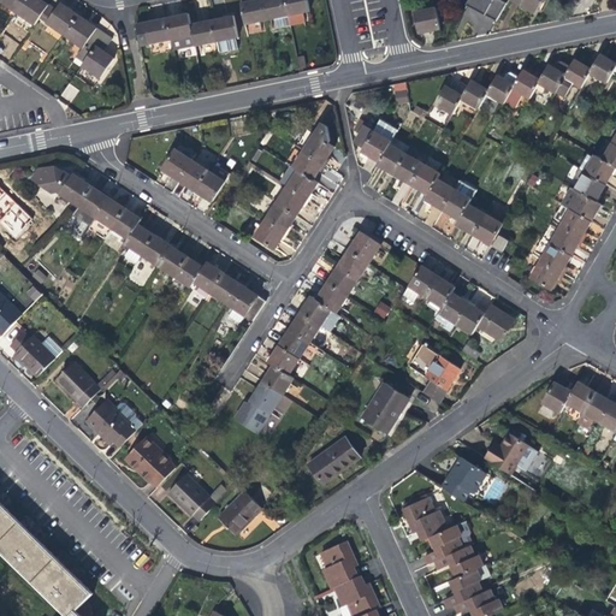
[(0,0),(17,11),(24,0),(0,0)]
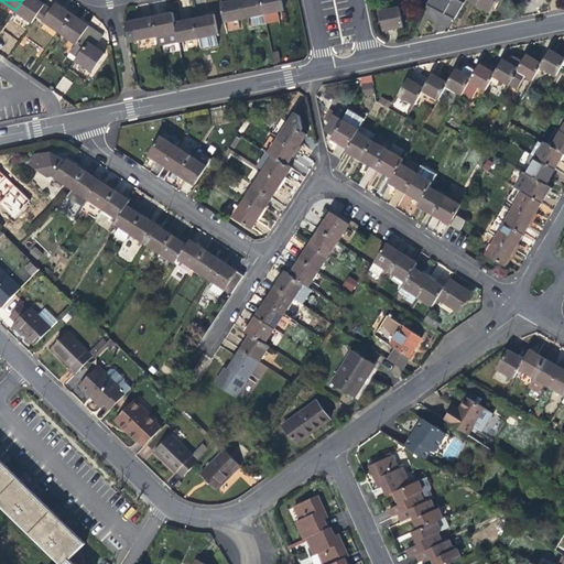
[(33,22),(38,15),(45,4),(40,1),(38,0),(22,0),(15,10),(33,22)]
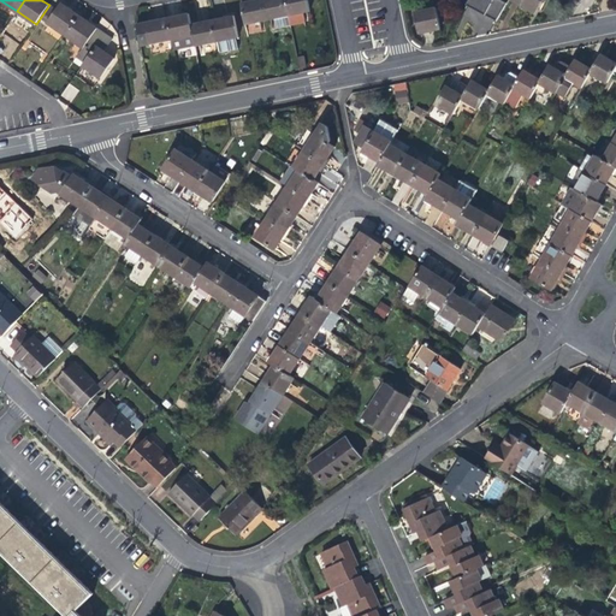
[(246,24),(267,19),(264,0),(258,0),(253,1),(241,4),(246,24)]
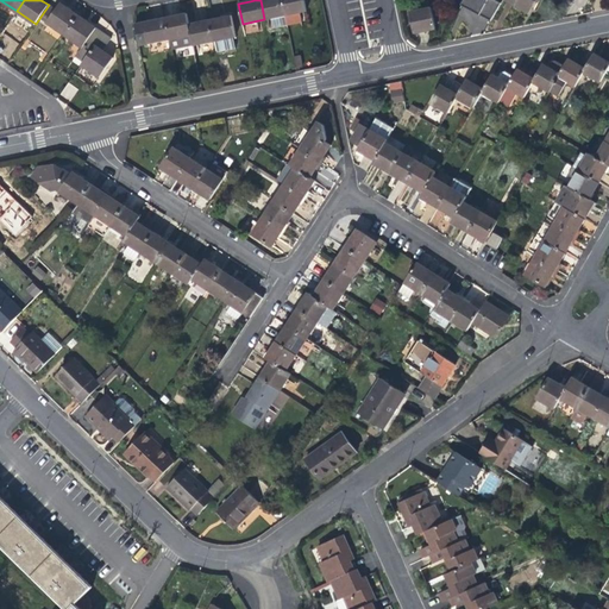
[(286,14),(282,0),(261,0),(264,19),(271,18),(274,27),(288,24),(286,14)]
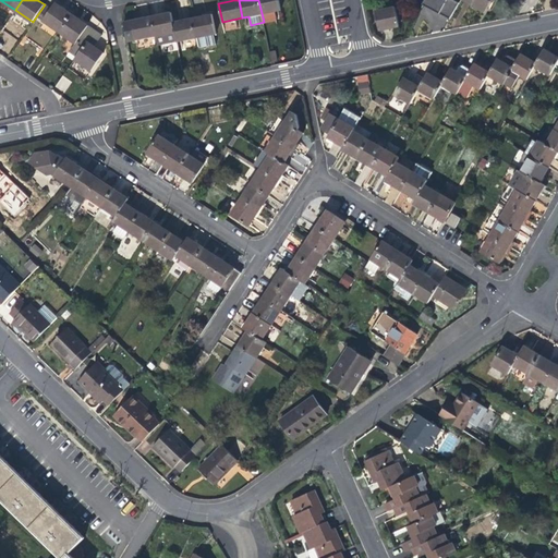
[(258,0),(262,13),(282,9),(280,0),(258,0)]
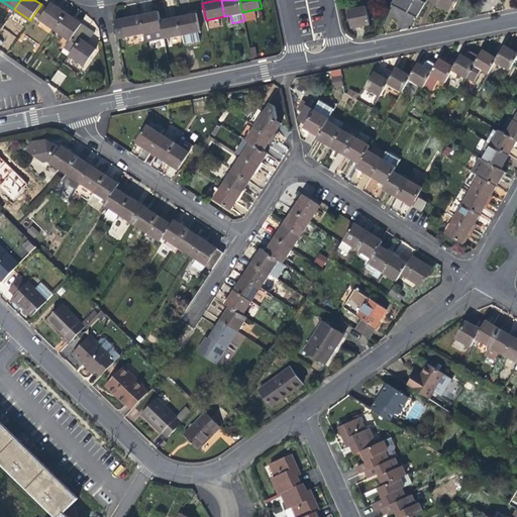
[(401,9),(416,17),(425,2),(420,0),(394,0),(394,2),(402,7),(401,9)]
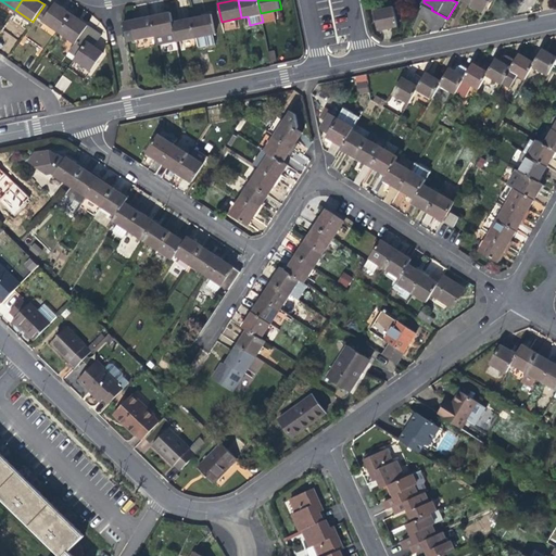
[(464,0),(471,5),(482,12),(490,0),(464,0)]
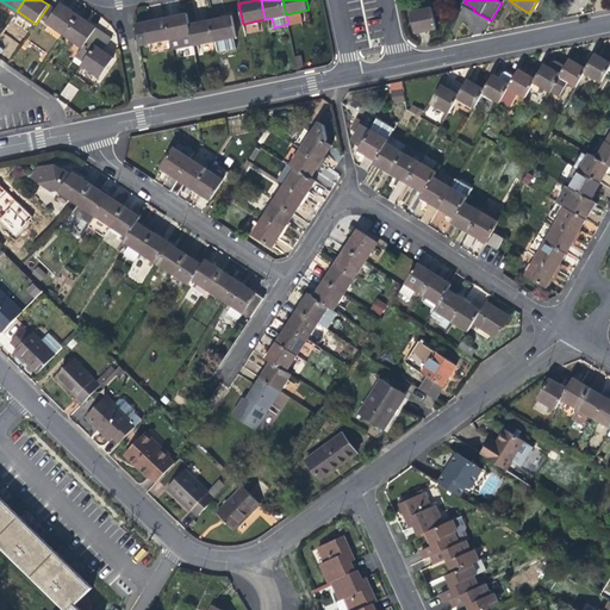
[(41,17),(64,33),(79,14),(68,8),(60,2),(55,10),(49,5),(41,17)]
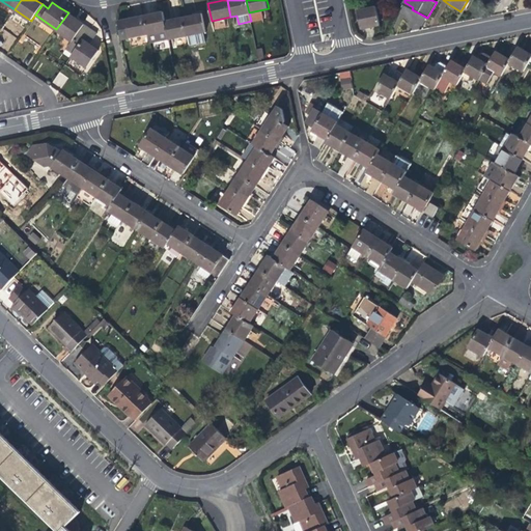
[(381,25),(376,5),(358,9),(362,29),(373,27),(381,25)]
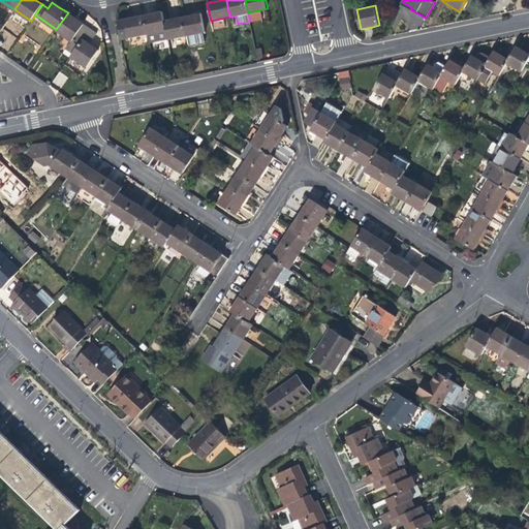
[(65,49),(71,54),(89,28),(75,18),(68,12),(56,29),(71,40),(65,49)]
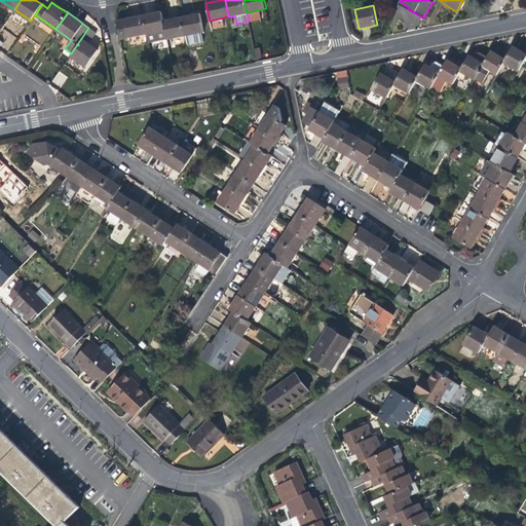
[(143,16),(146,34),(148,43),(166,39),(164,30),(162,21),(161,12),(149,14),(143,16)]
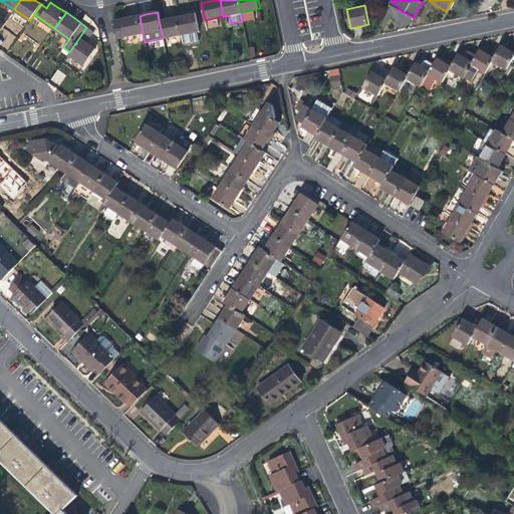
[(199,40),(197,31),(199,30),(196,13),(184,15),(177,17),(181,34),(183,43),(184,43),(199,40)]
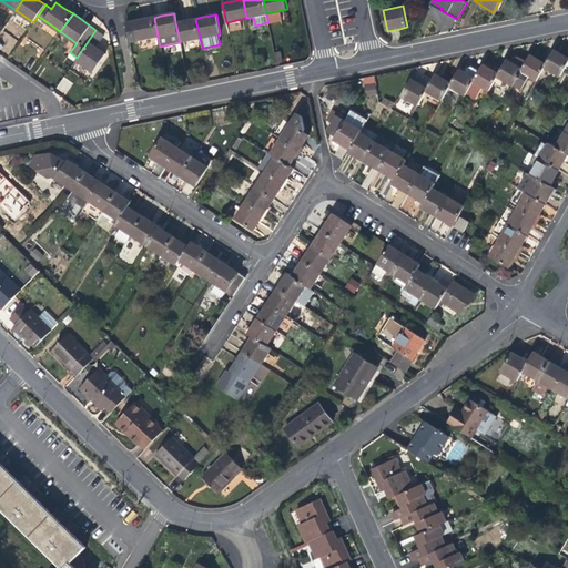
[(131,42),(158,37),(154,18),(143,20),(127,23),(131,42)]
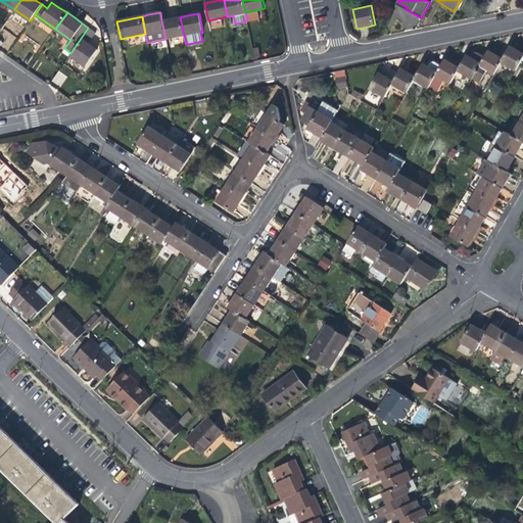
[(170,19),(161,20),(163,30),(165,39),(184,35),(180,17),(170,19)]
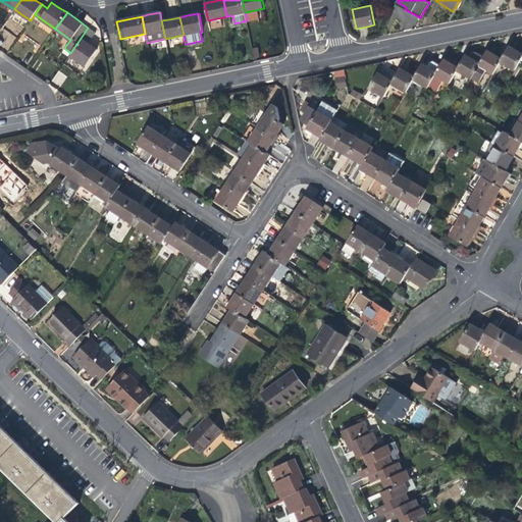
[(96,33),(88,28),(70,53),(70,54),(86,65),(97,50),(92,46),(89,44),(96,33)]
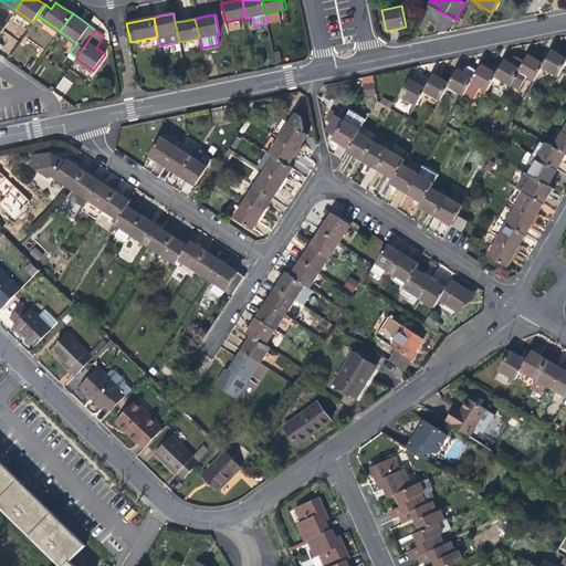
[(552,51),(544,65),(543,67),(558,76),(563,67),(565,62),(565,59),(559,55),(552,51)]
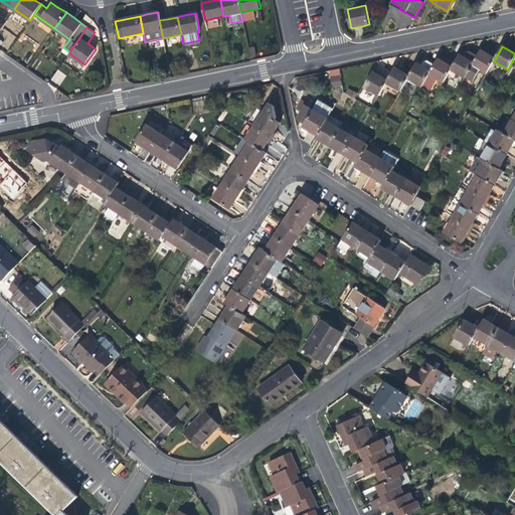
[(481,51),(477,56),(465,78),(474,82),(481,70),(486,74),(494,61),(495,59),(488,55),(481,51)]
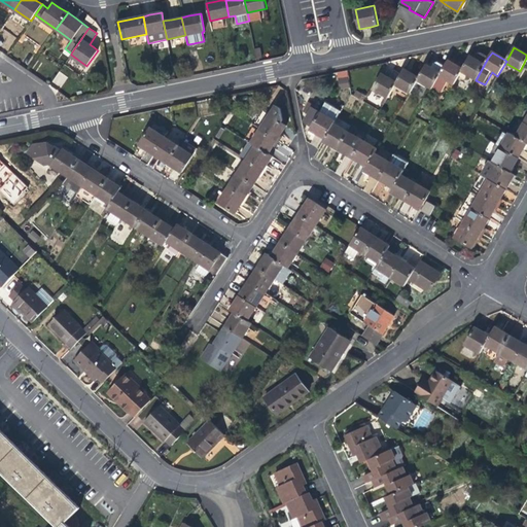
[(470,56),(462,69),(461,71),(476,80),(488,58),(483,55),(481,54),(478,54),(475,59),(470,56)]
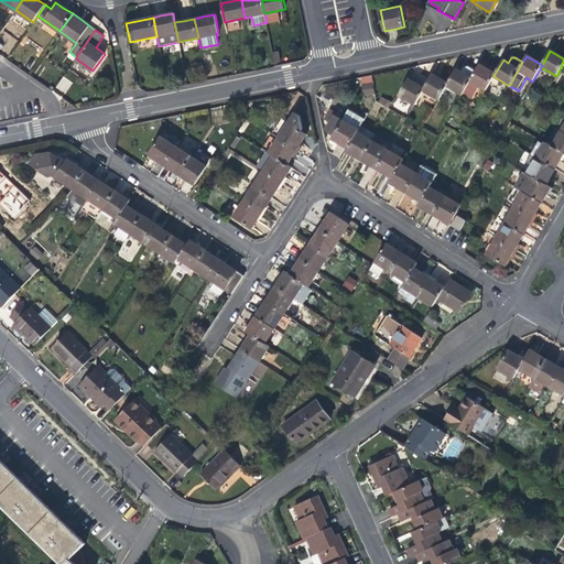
[(478,64),(474,71),(462,93),(473,99),(479,87),(486,90),(494,76),(495,74),(485,67),(478,64)]
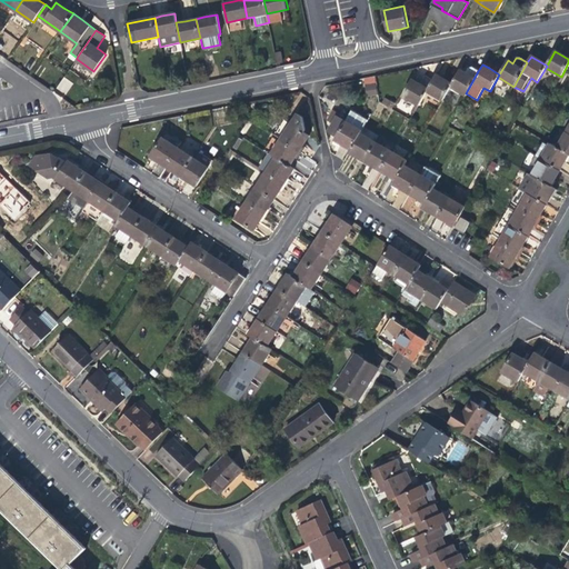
[(459,70),(451,83),(449,86),(465,95),(466,93),(478,71),(472,68),(466,69),(463,72),(459,70)]
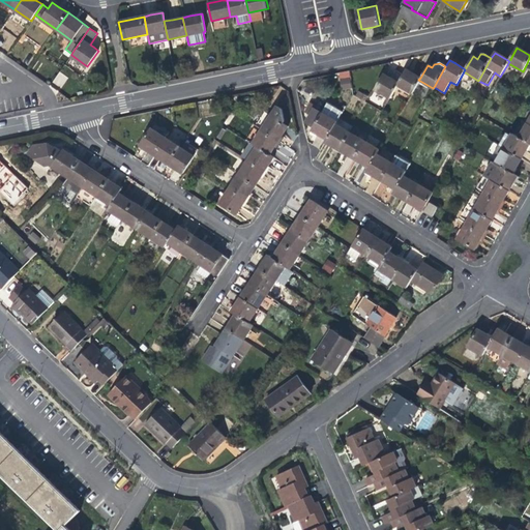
[(406,69),(398,83),(396,85),(411,93),(418,80),(420,78),(414,74),(406,69)]
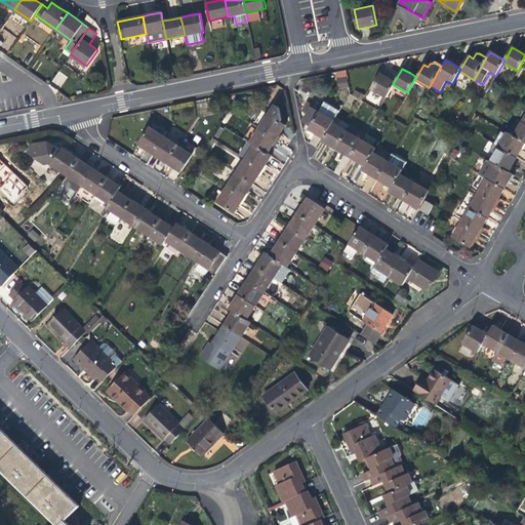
[(346,70),(334,72),(337,88),(349,86),(346,70)]
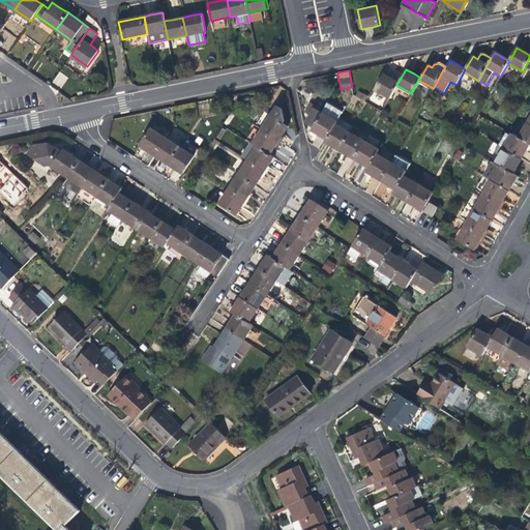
[(60,72),(53,82),(60,87),(67,78),(60,72)]
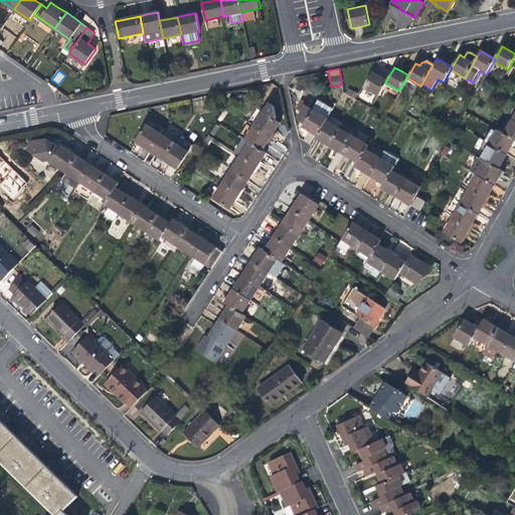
[(378,96),(385,82),(386,80),(377,75),(372,72),(364,88),(378,96)]
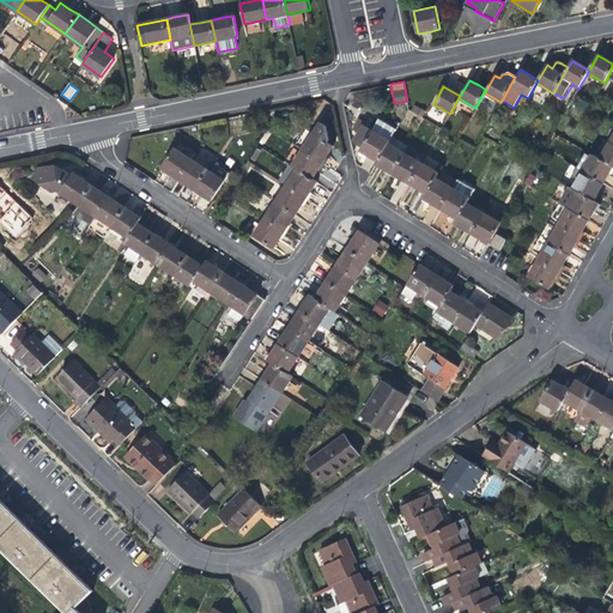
[(432,107),(428,115),(438,121),(443,113),(432,107)]
